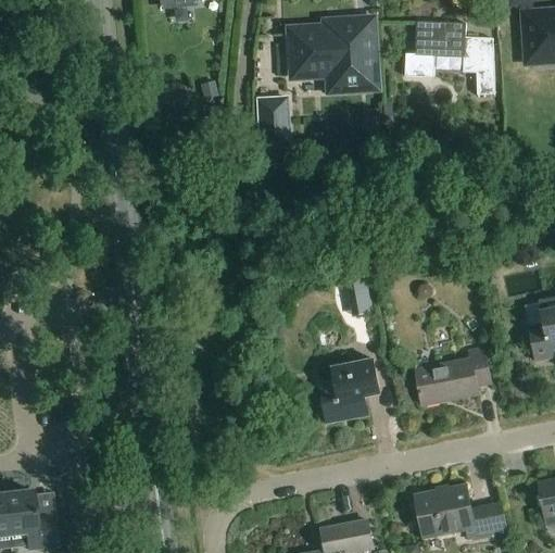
[(160,0),(161,9),(198,4),(197,0),(160,0)]
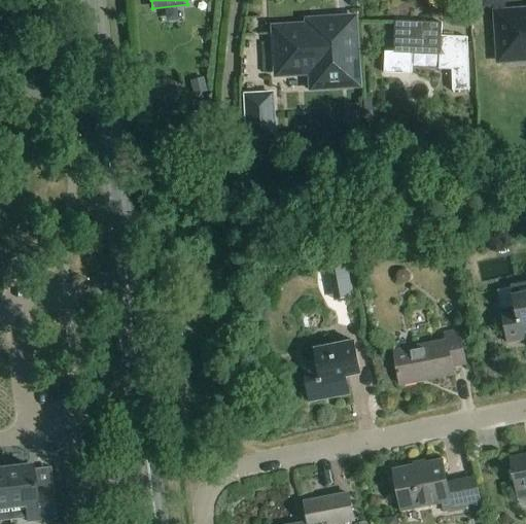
[(525,9),(496,11),(499,48),(525,46),(525,9)]
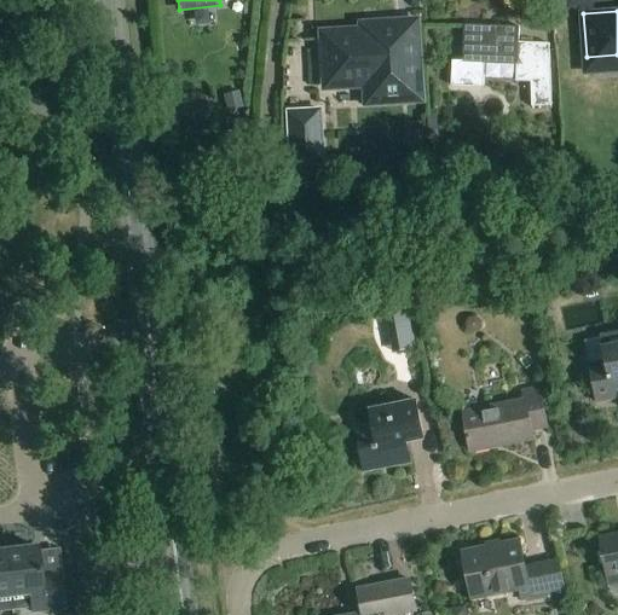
[(336,80),(339,80),(364,77),(365,91),(394,88),(394,99),(421,98),(416,21),(381,22),(381,33),(370,34),(370,33),(311,38),(312,39),(322,38),(323,70),(324,71),(324,73),(325,75),(327,76),(328,77),(329,79),(330,79),(333,80),(334,80),(336,80)]
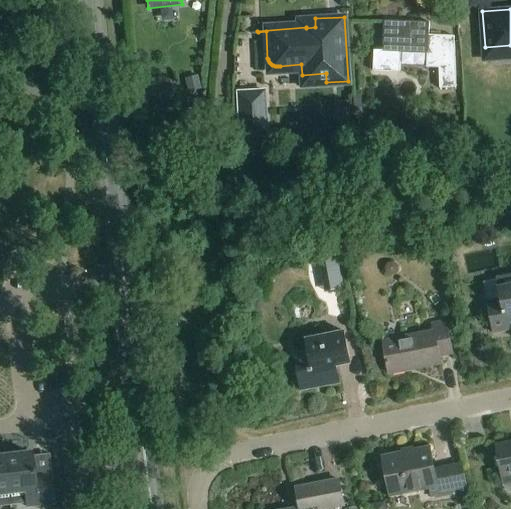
[(400,51),(426,52),(426,66),(438,66),(439,87),(455,86),(453,35),(428,34),(429,21),(383,19),(382,49),(373,49),(372,70),(399,71),(400,51)]
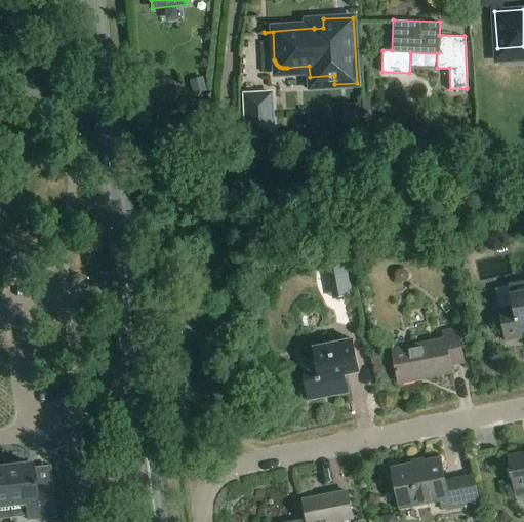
[(190,79),(193,92),(206,88),(203,76),(190,79)]
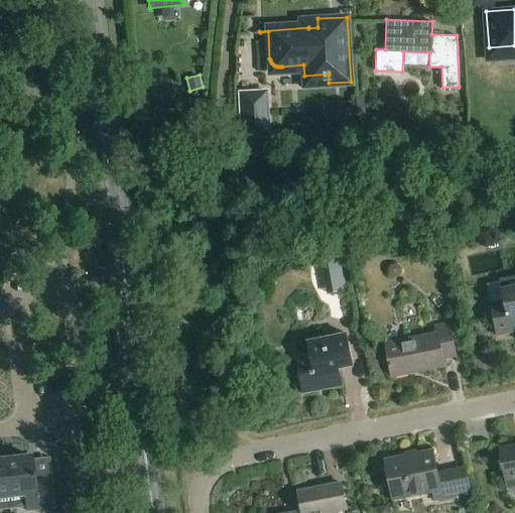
[(239,90),(238,90),(238,91),(241,135),(242,135),(244,153),(272,151),(271,133),(268,88),(239,90)]
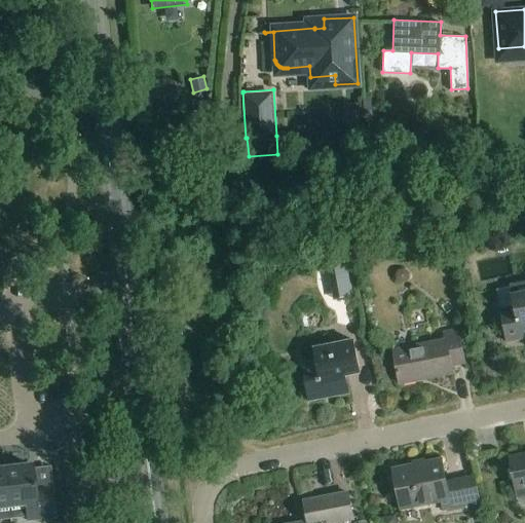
[(371,99),(362,99),(364,113),(372,113),(371,99)]
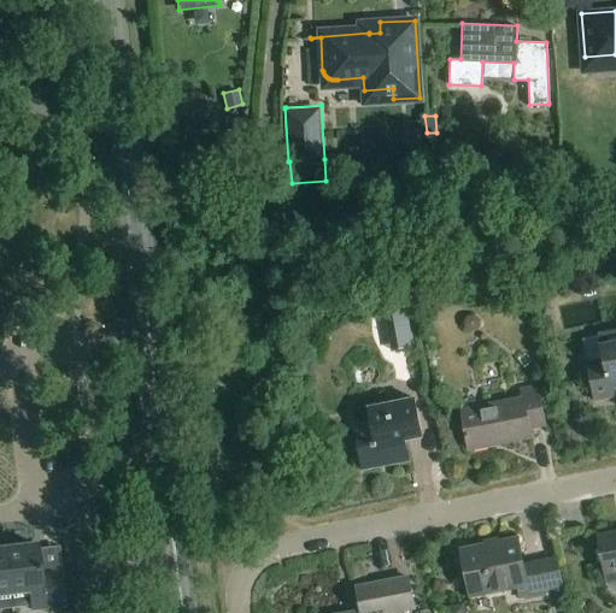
[(423,133),(408,133),(408,151),(424,151),(423,133)]
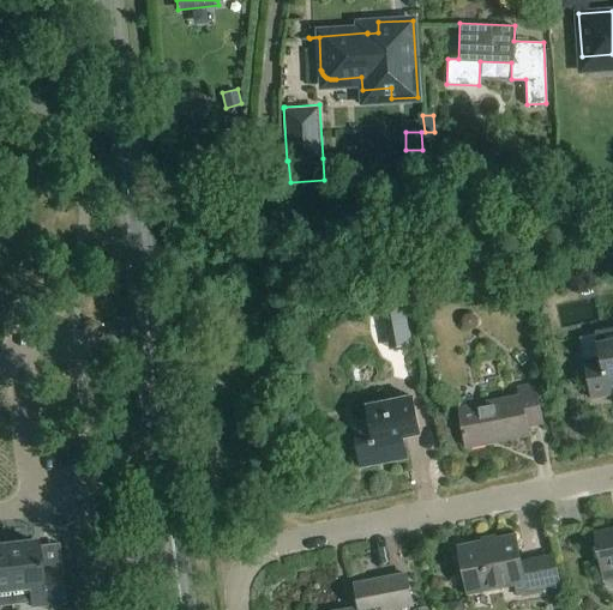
[(404,302),(380,307),(389,348),(412,343),(404,302)]
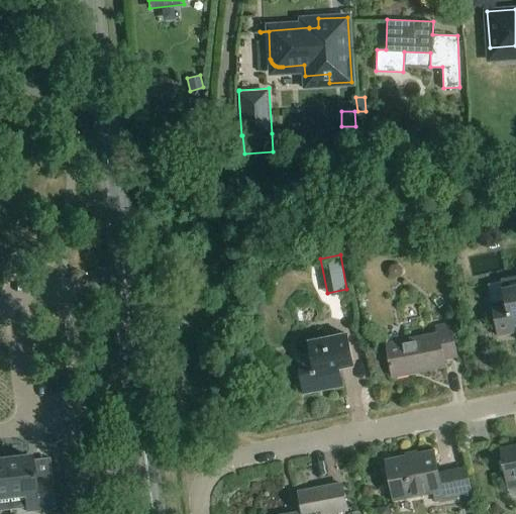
[(515,275),(500,279),(502,288),(505,300),(491,303),(497,334),(515,330),(515,275)]
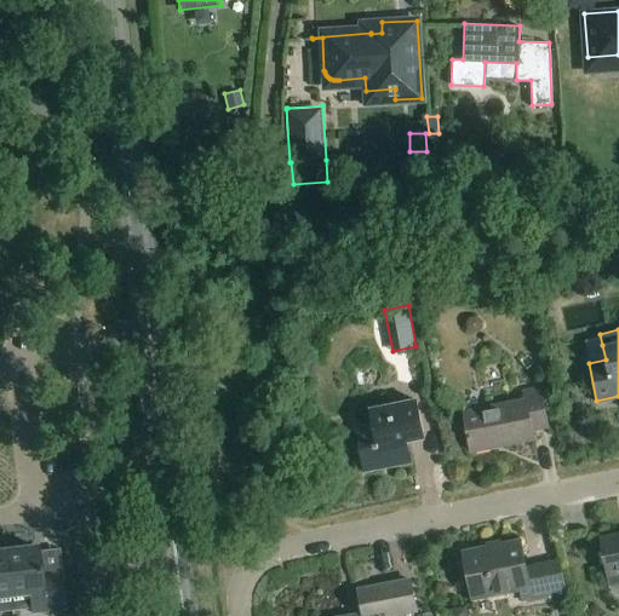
[(532,430),(546,426),(539,387),(522,391),(525,399),(463,412),(470,450),(533,438),(532,430)]
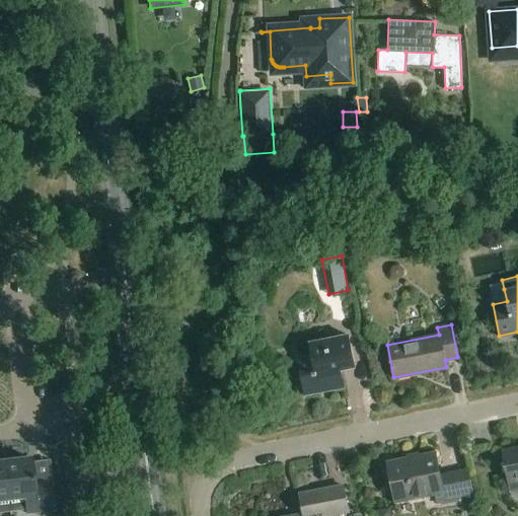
[(355,367),(349,335),(309,342),(311,355),(297,358),(304,394),(344,386),(341,370),(355,367)]
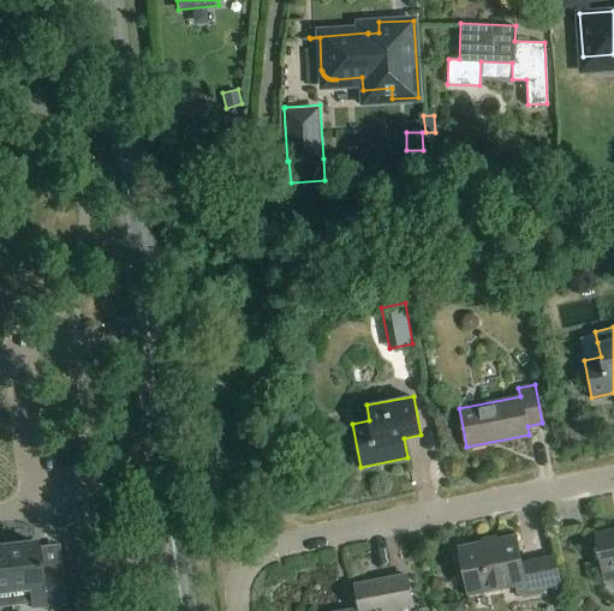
[(613,531),(596,534),(600,555),(606,585),(612,588),(613,587),(613,531)]
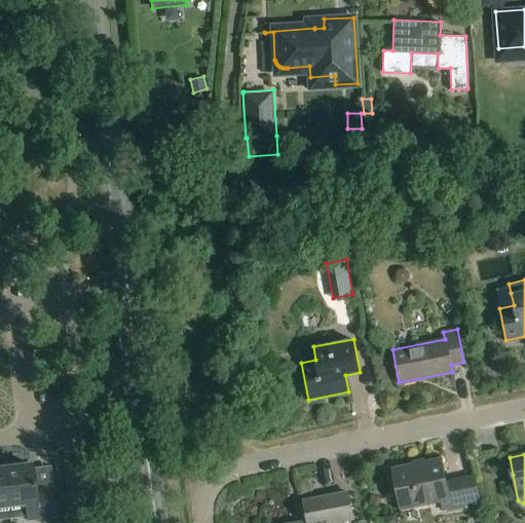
[(441,458),(391,468),(394,475),(400,508),(441,499),(443,509),(465,503),(459,476),(445,479),(444,475),(441,458)]
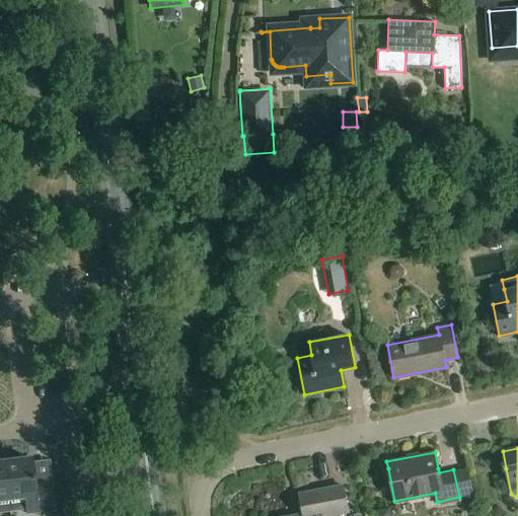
[(25,509),(25,512),(54,508),(51,478),(32,481),(30,468),(29,456),(3,459),(4,468),(8,498),(9,511),(25,509)]
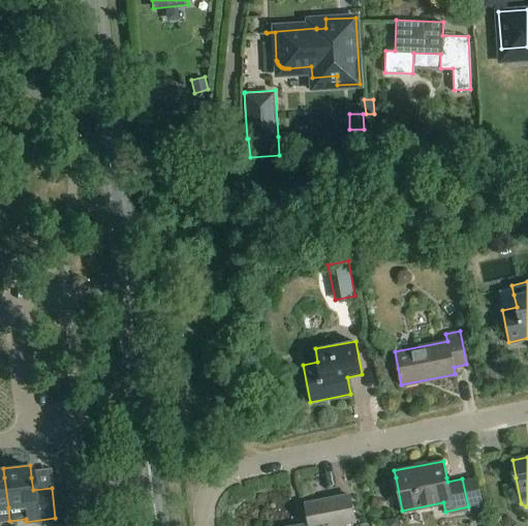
[(0,522),(9,521),(8,507),(4,477),(3,468),(0,468),(0,522)]
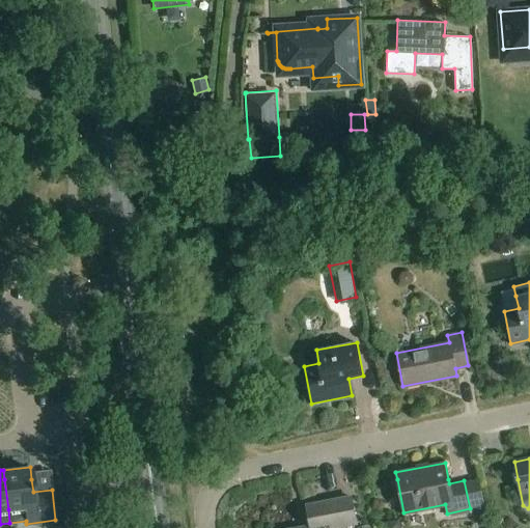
[(328,527),(356,523),(351,496),(306,504),(310,525),(295,527),(328,527)]
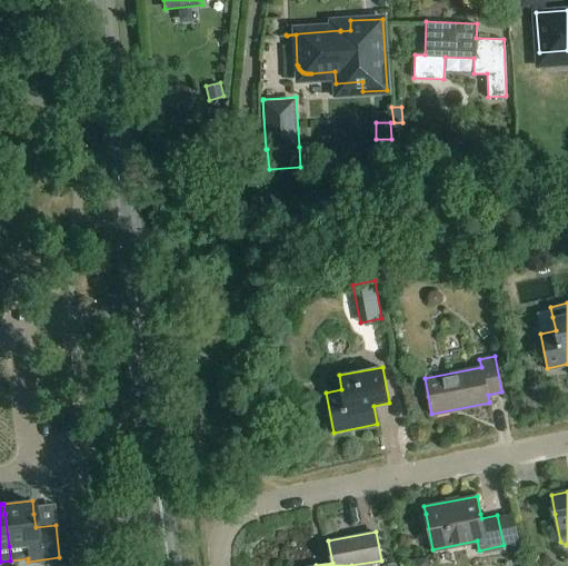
[(428,554),(415,557),(416,565),(426,565),(430,562),(428,554)]
